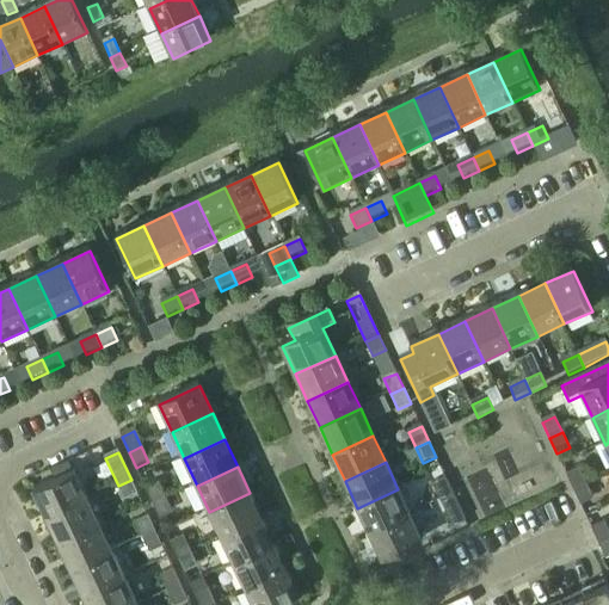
[(567,476),(574,492),(588,486),(580,470),(567,476)]
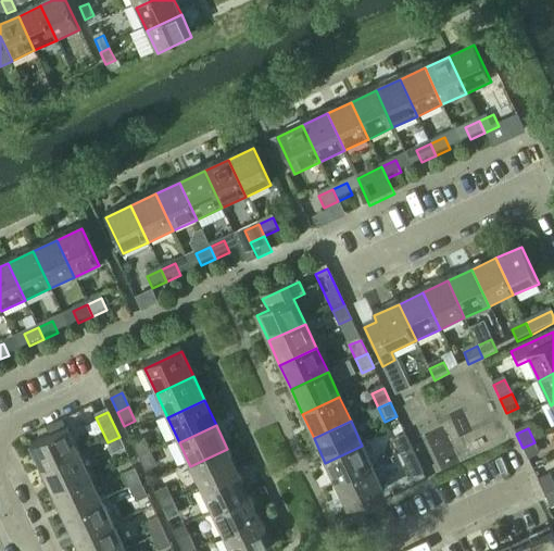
[(32,448),(43,473),(79,455),(68,430),(32,448)]
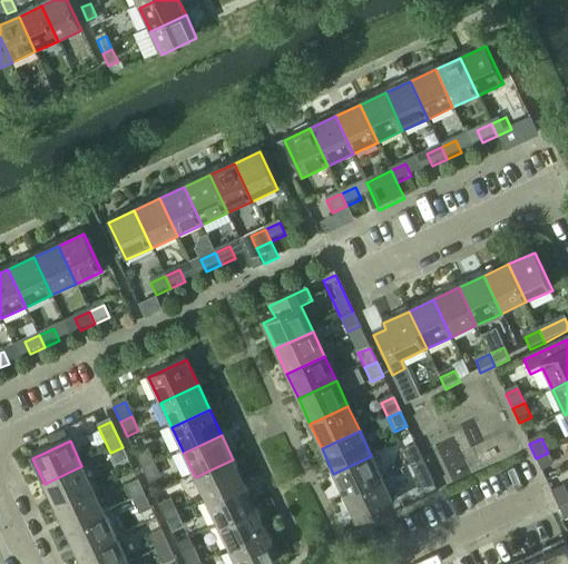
[(110,453),(117,467),(129,462),(123,447),(110,453)]
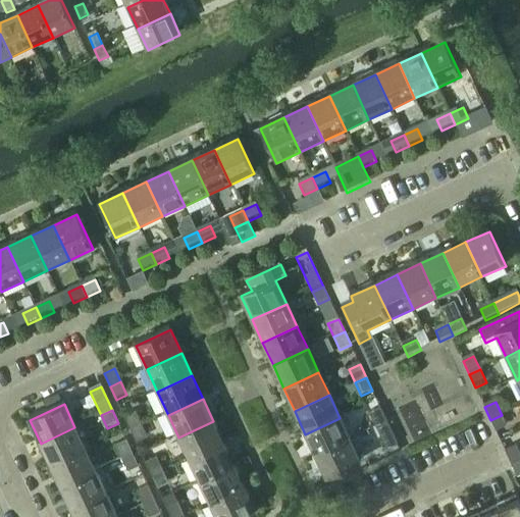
[(370,415),(376,428),(387,423),(381,410),(370,415)]
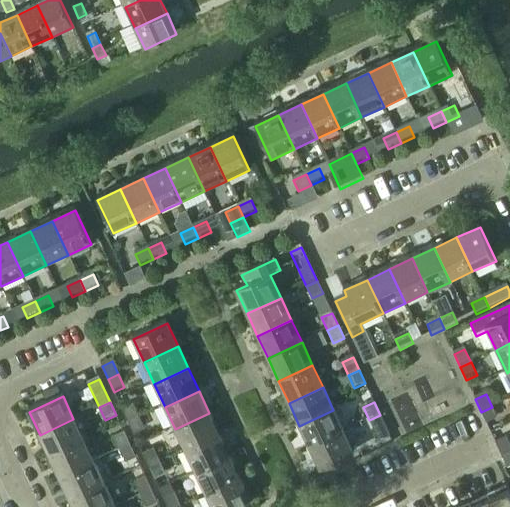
[(123,411),(129,424),(139,419),(133,406),(123,411)]
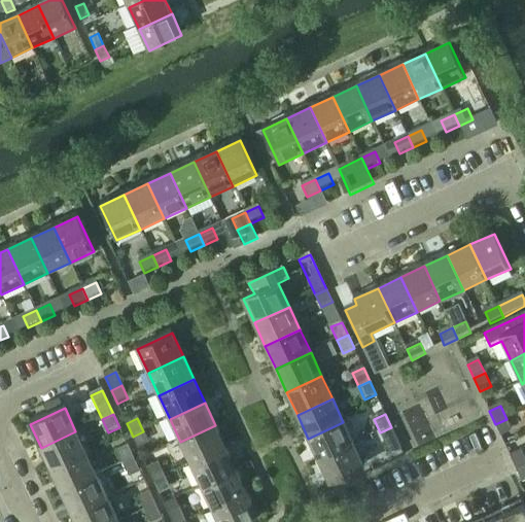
[(495,424),(501,438),(513,432),(506,419),(495,424)]
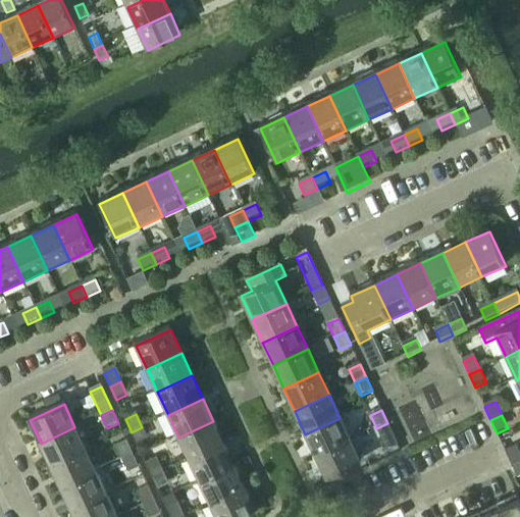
[(305,434),(316,457),(351,441),(340,418),(305,434)]
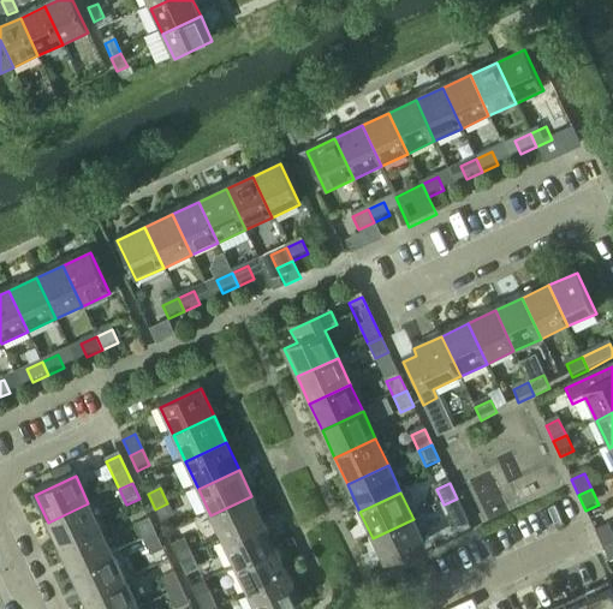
[(210,515),(224,543),(265,524),(251,496),(210,515)]
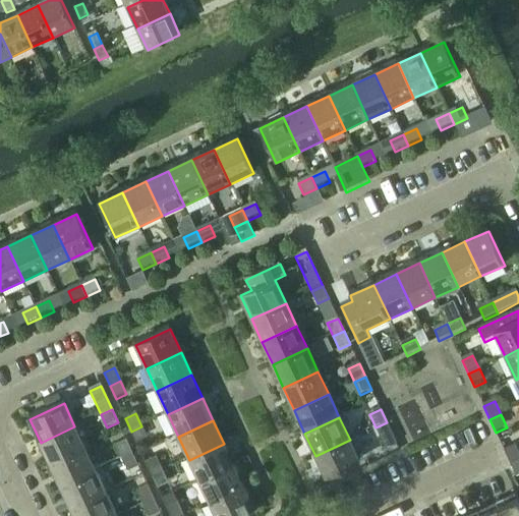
[(376,427),(387,451),(398,446),(387,422),(376,427)]
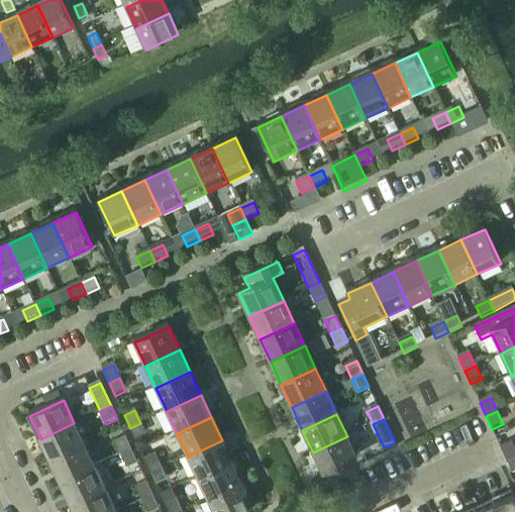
[(40,439),(50,462),(85,445),(74,423),(40,439)]
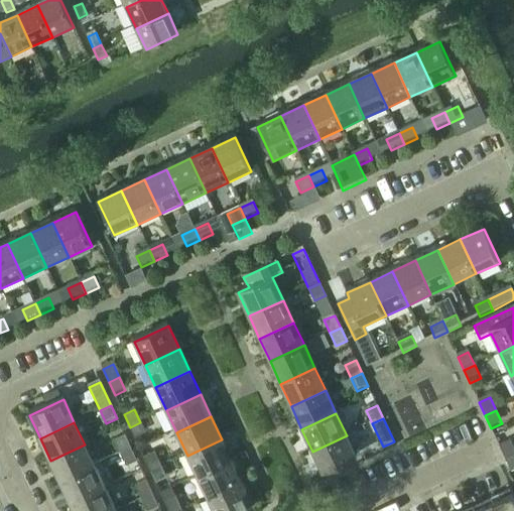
[(130,427),(136,440),(146,435),(140,422),(130,427)]
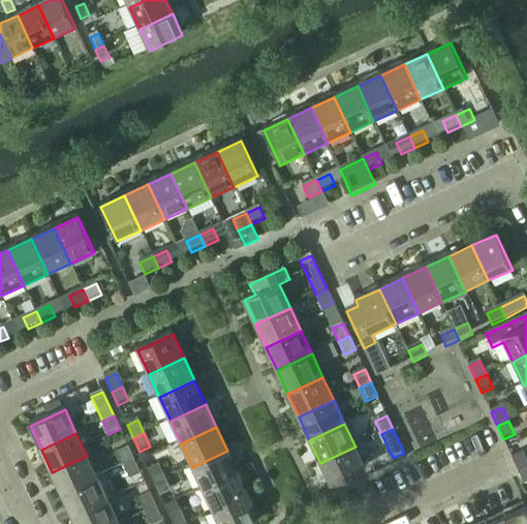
[(320,463),(332,487),(367,470),(355,447),(320,463)]
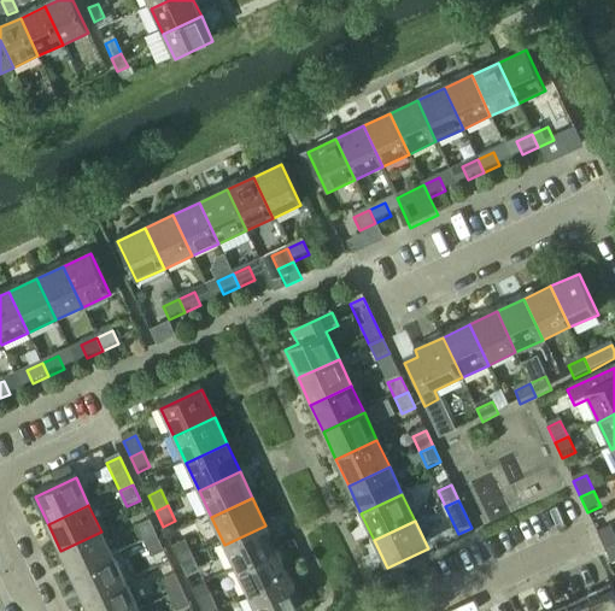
[(138,529),(145,545),(158,539),(151,523),(138,529)]
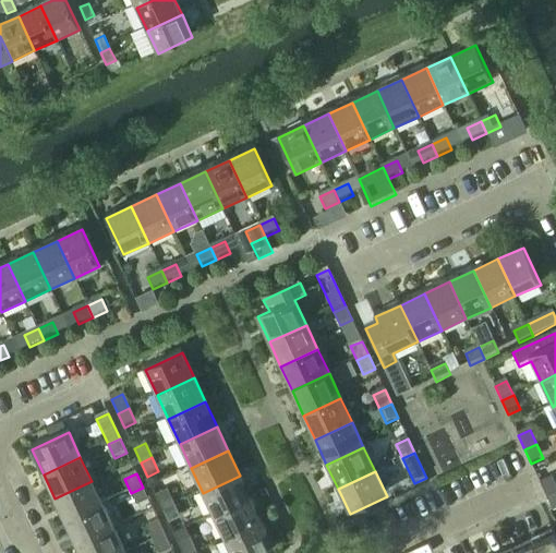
[(203,493),(214,517),(251,500),(240,476),(203,493)]
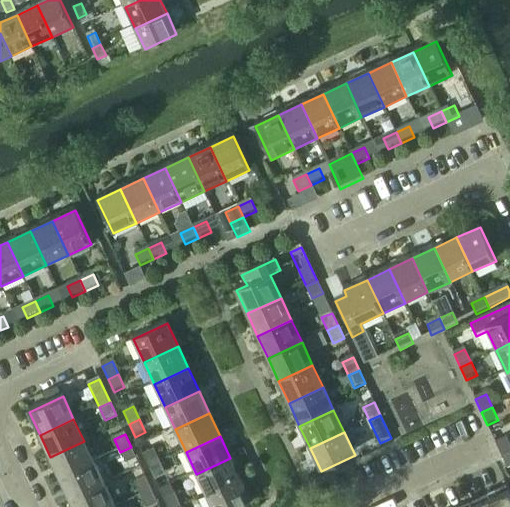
[(496,444),(502,457),(509,453),(509,445),(507,439),(496,444)]
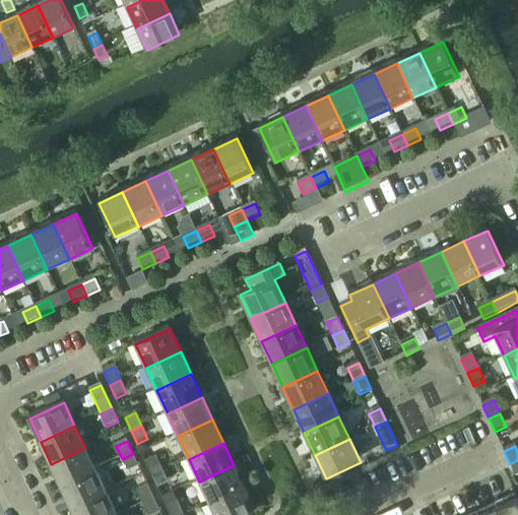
[(51,464),(62,488),(96,471),(85,448),(51,464)]
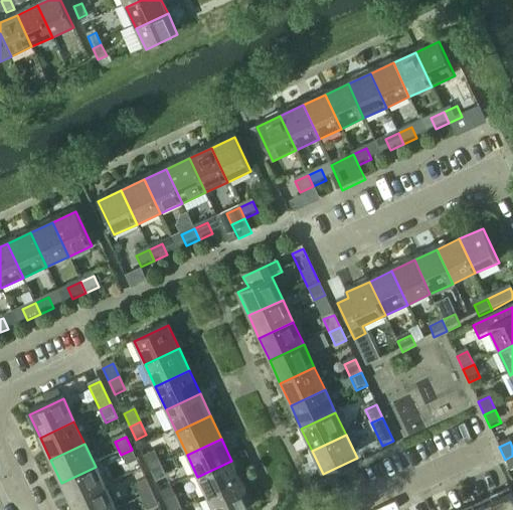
[(121,455),(127,468),(138,463),(132,450),(121,455)]
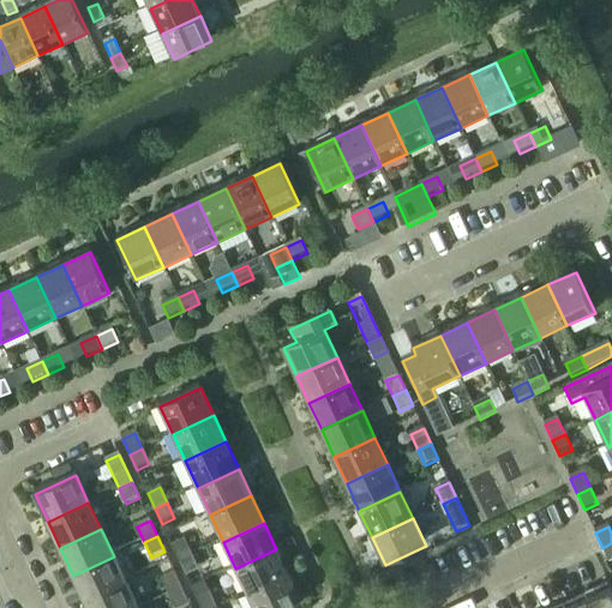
[(173,547),(180,563),(192,557),(185,541),(173,547)]
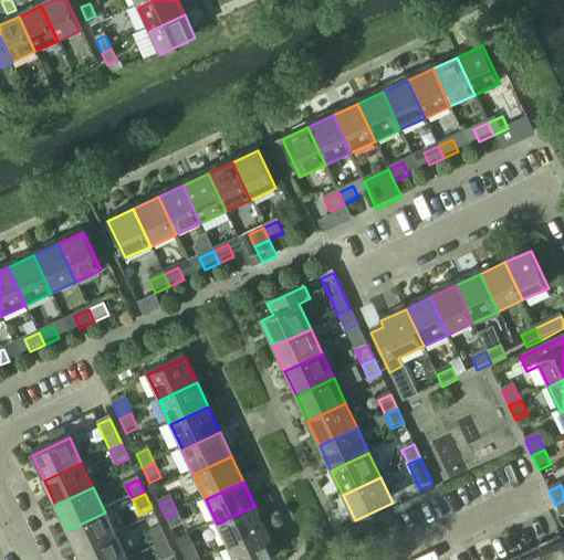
[(217,524),(229,549),(267,531),(254,506),(217,524)]
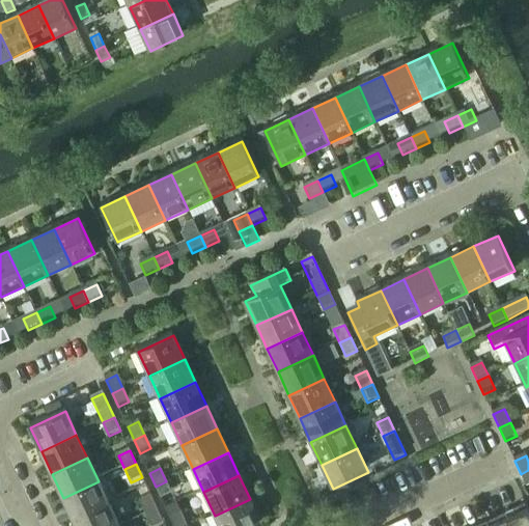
[(63,498),(74,521),(109,504),(99,481),(63,498)]
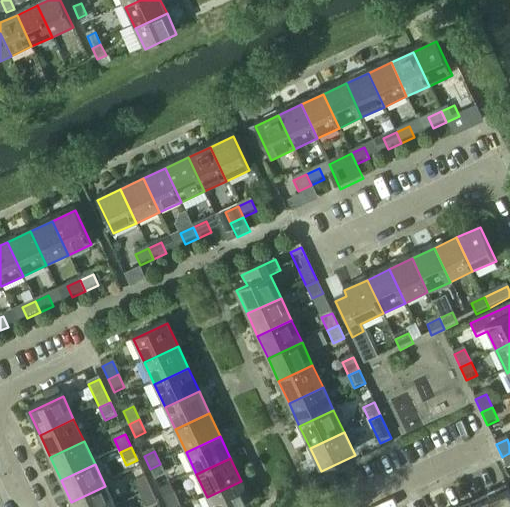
[(150,469),(156,481),(166,476),(160,464),(150,469)]
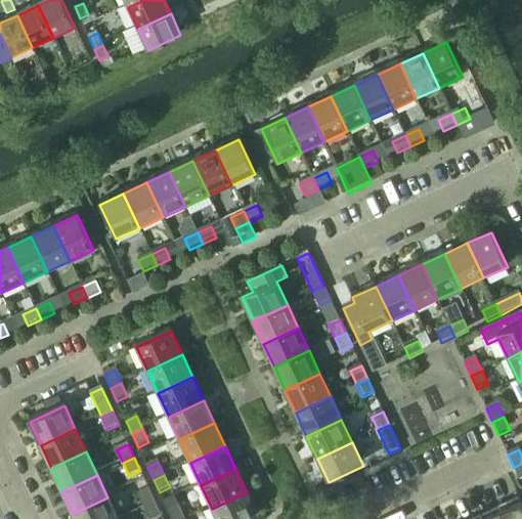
[(138,495),(144,509),(156,504),(149,490),(138,495)]
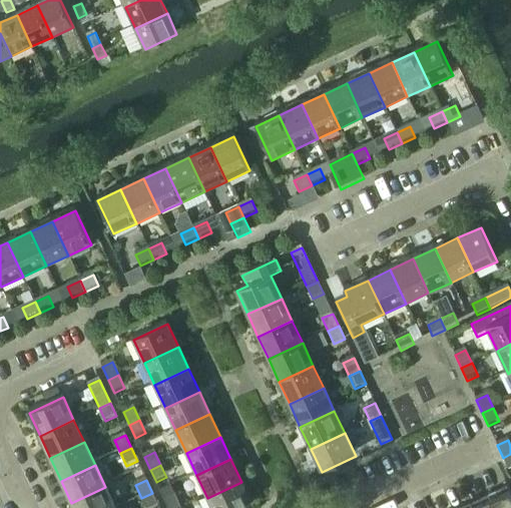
[(207,498),(212,507),(247,507),(252,505),(241,482),(207,498)]
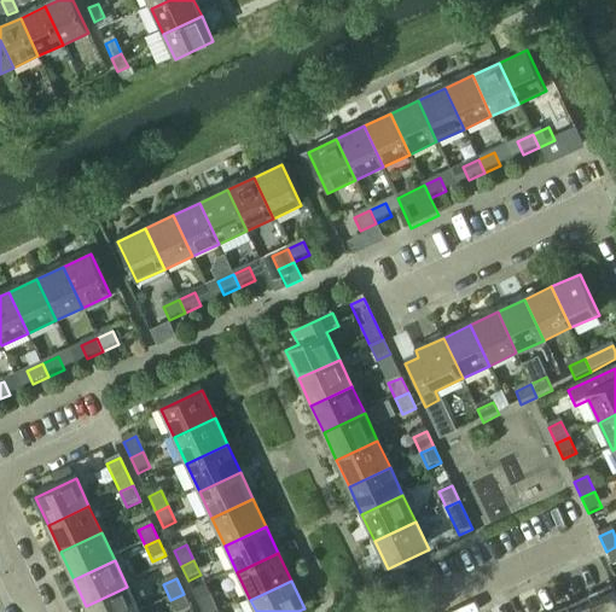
[(86,606),(88,611),(139,611),(127,587),(86,606)]
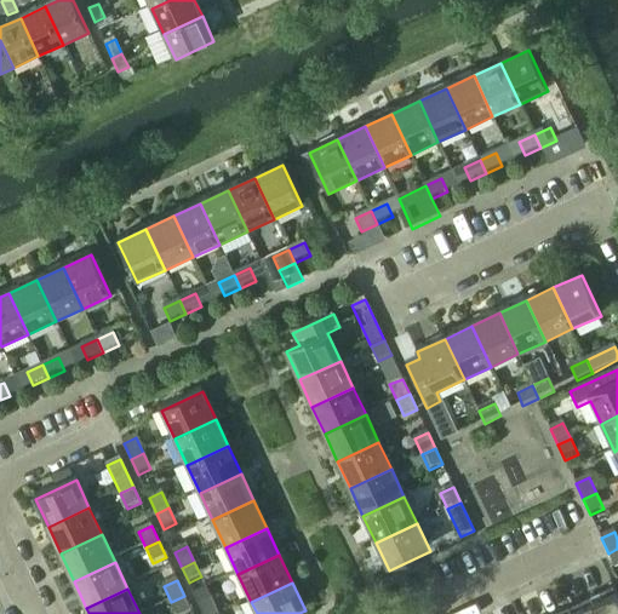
[(171,602),(176,613),(189,613),(192,612),(184,596),(171,602)]
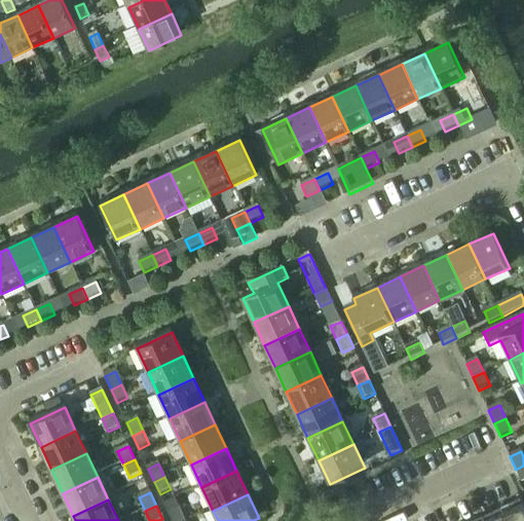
[(523,506),(504,514),(507,520),(523,520),(523,506)]
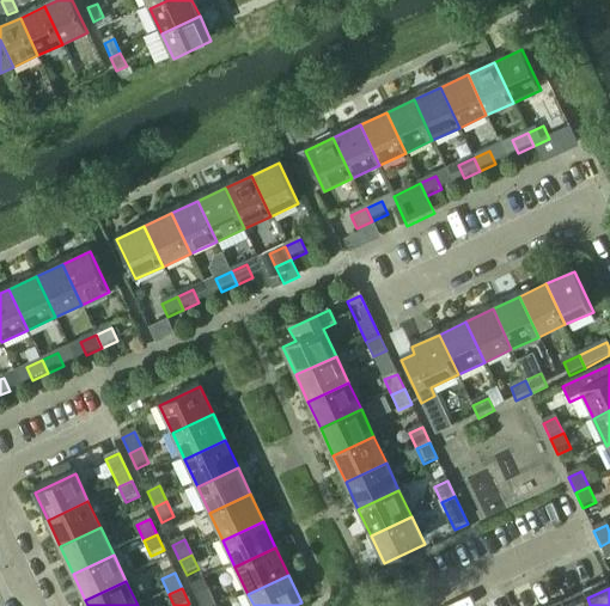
[(197,598),(201,605),(215,605),(209,592),(197,598)]
